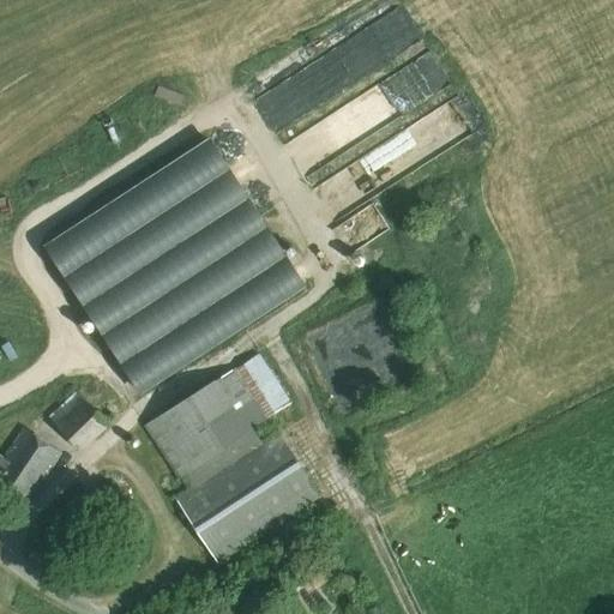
[(43,246),(142,396),(305,288),(210,138),(43,246)]
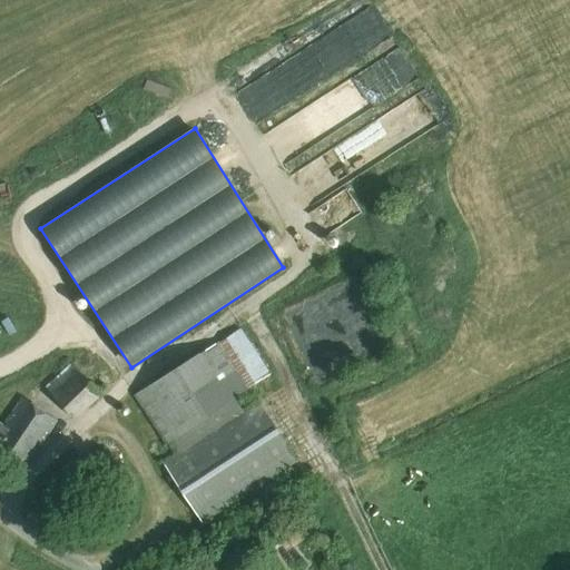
[(241,328),(133,395),(164,445),(167,443),(174,453),(160,461),(200,524),(297,461),(257,400),(242,410),(234,399),(269,375),(241,328)]
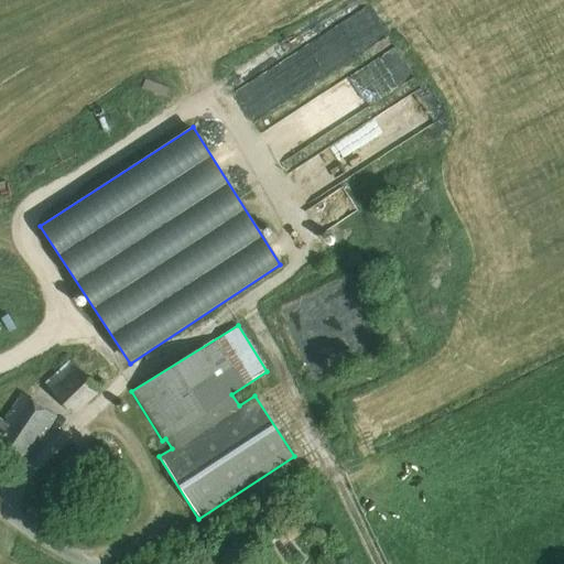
[(99,391),(72,361),(45,384),(73,415),(99,391)]
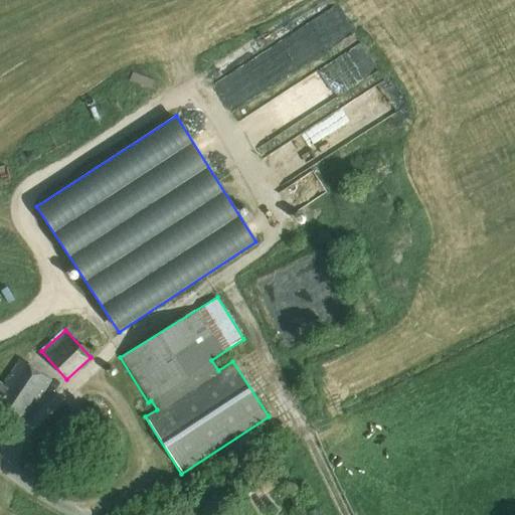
[(36,403),(53,377),(18,358),(3,384),(0,382),(0,404),(21,419),(33,401),(36,403)]
